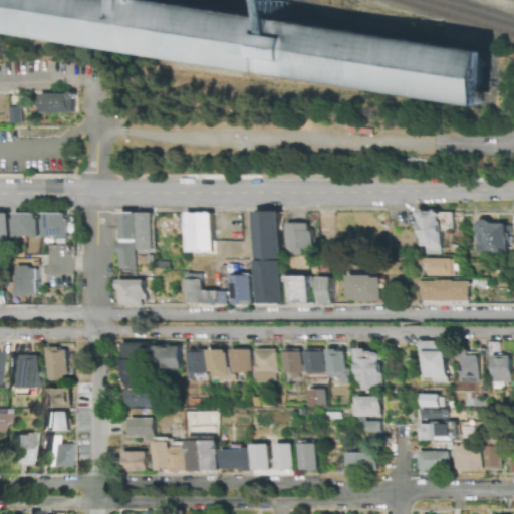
[(0,0),(192,0),(495,49),(487,101),(0,25),(0,0)]
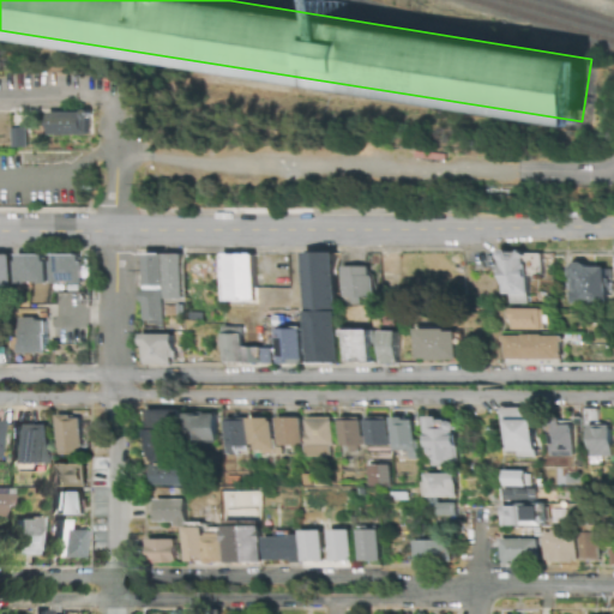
[(49,112),(48,136),(90,136),(91,112),(49,112)]
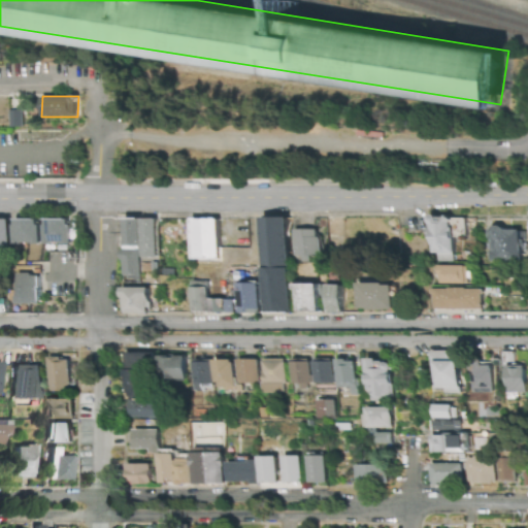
[(23,126),(22,109),(9,109),(10,127),(23,126)]
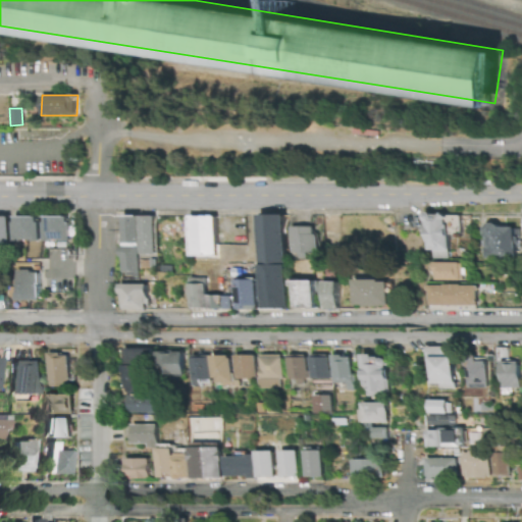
[(262,214),(286,214),(285,308),(261,307),(262,214)]
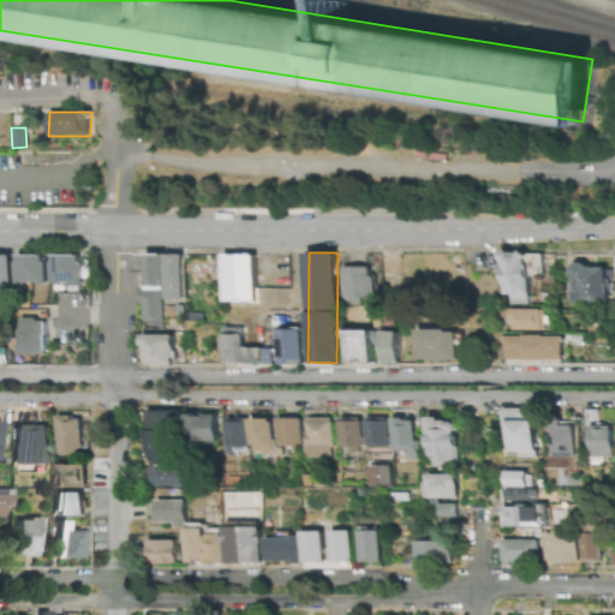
[(542,252),(501,252),(501,296),(509,296),(509,305),(527,304),(527,275),(542,275),(542,252)]
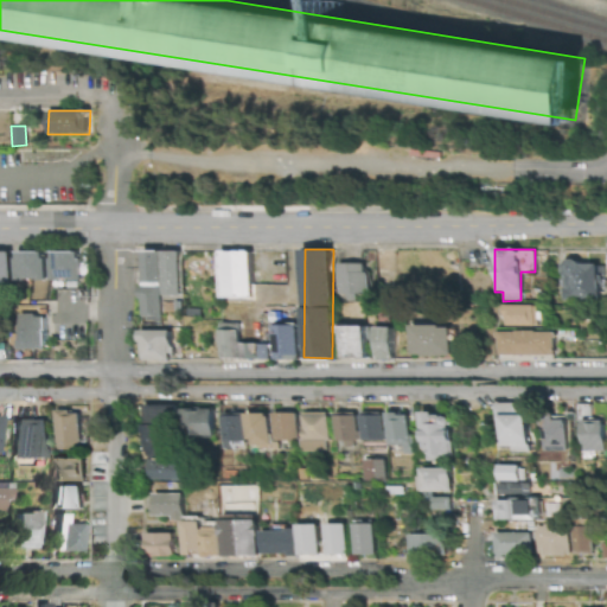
[(180,295),(180,251),(142,250),(142,323),(163,323),(163,295),(180,295)]
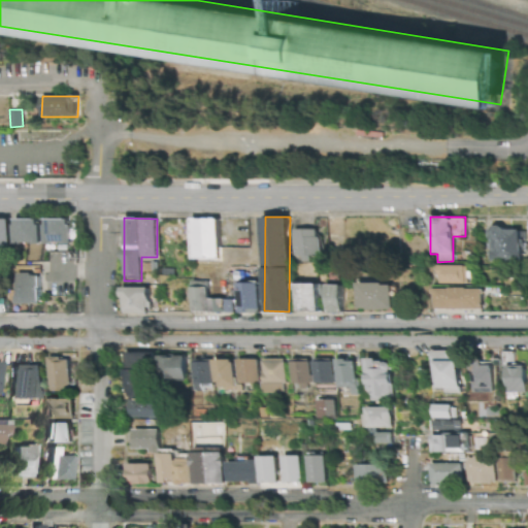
[(8,219),(0,219),(0,252),(8,252),(8,219)]
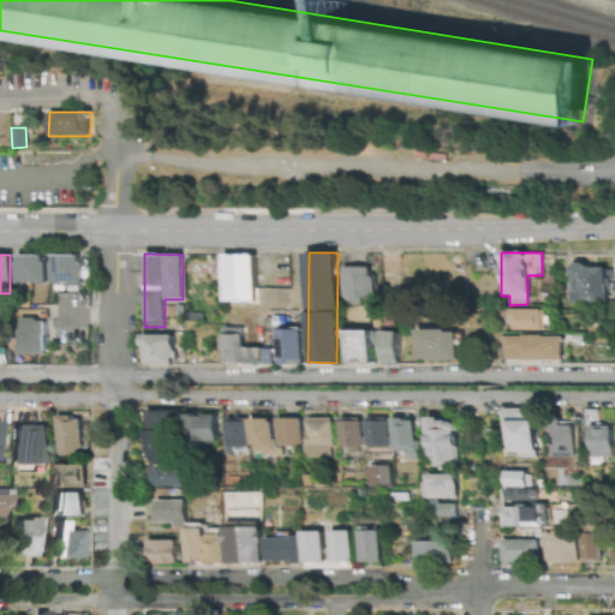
[(45,285),(45,255),(13,255),(13,285),(45,285)]
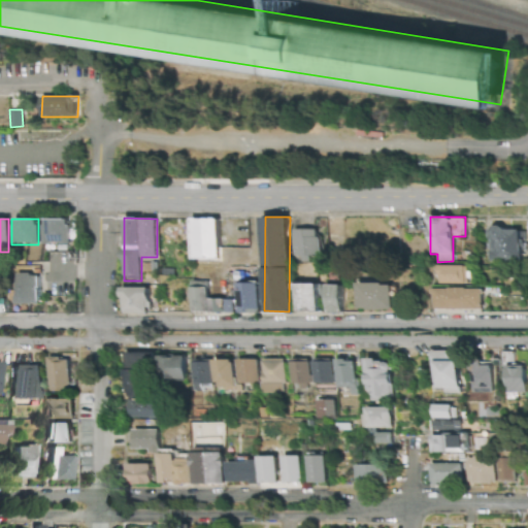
[(220,259),(219,219),(193,220),(194,259),(220,259)]
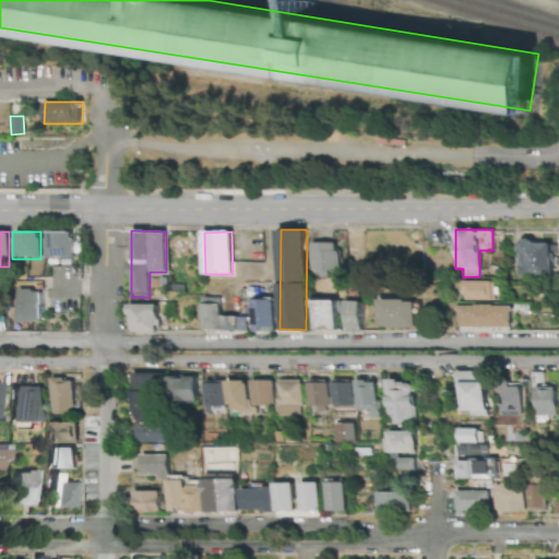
[(551,242),(519,241),(518,276),(550,276),(551,242)]
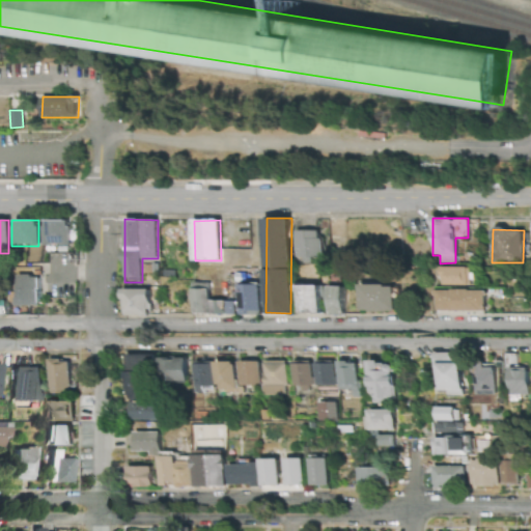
[(322,230),(296,230),(297,263),(311,263),(311,257),(322,257),(322,230)]
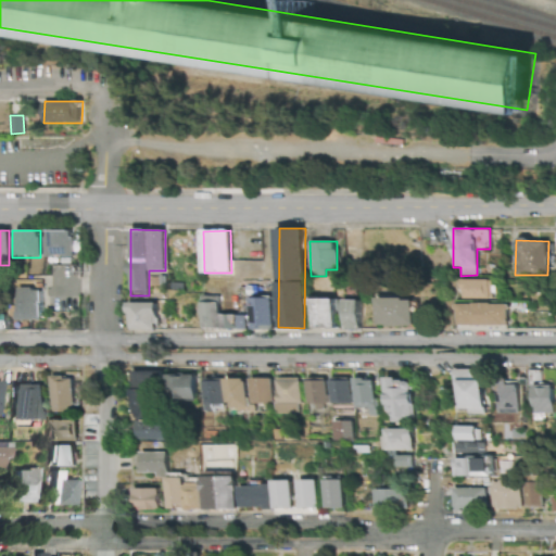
[(491,279),(462,279),(462,299),(491,299),(491,279)]
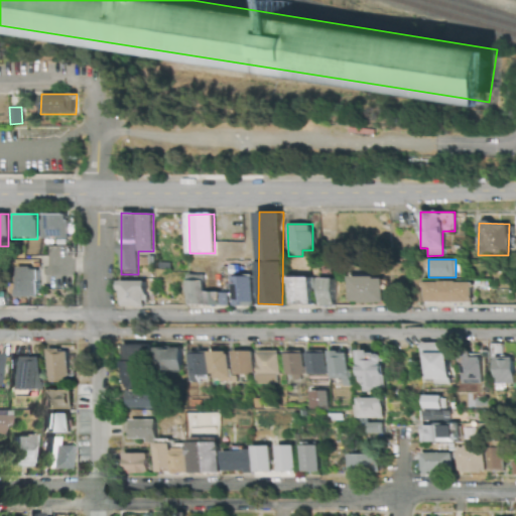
[(39,267),(15,268),(16,296),(39,296),(39,267)]
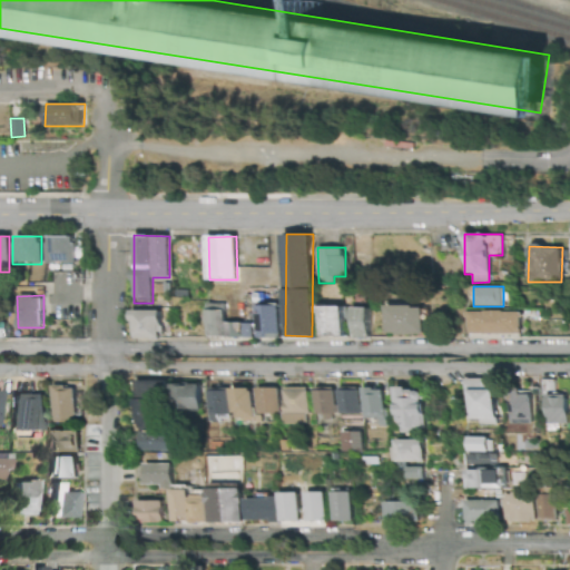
[(225,303),(207,303),(207,336),(252,337),(253,323),(225,322),(225,303)]
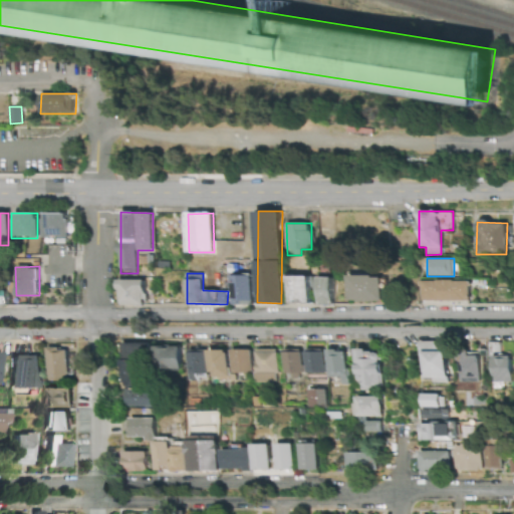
[(253,275),(232,275),(232,304),(252,305),(253,275)]
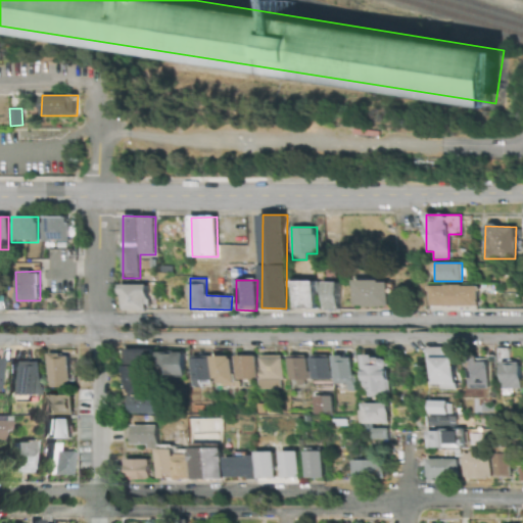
[(382,282),(355,282),(357,307),(366,307),(391,307),(390,285),(382,285),(382,282)]
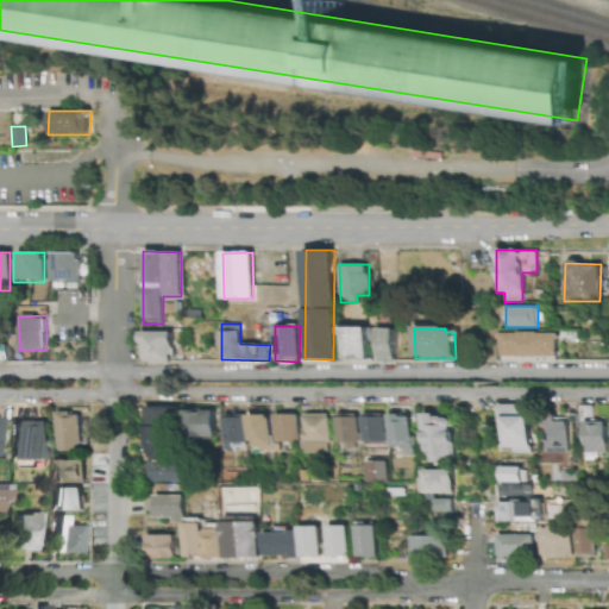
[(173,331),(142,332),(142,363),(174,362),(173,331)]
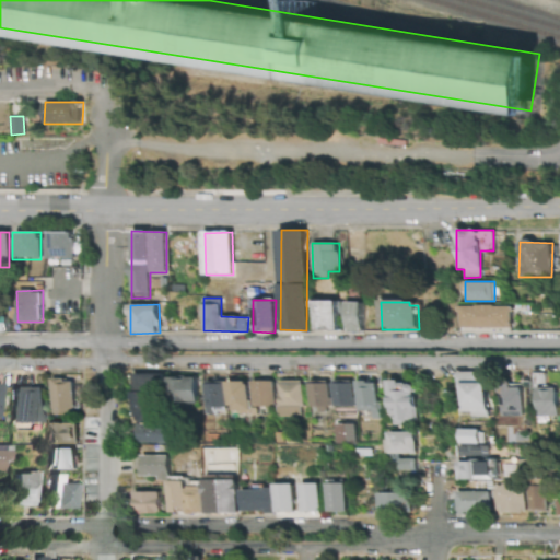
[(316,305),(316,311),(319,311),(319,334),(341,334),(341,304),(316,305)]
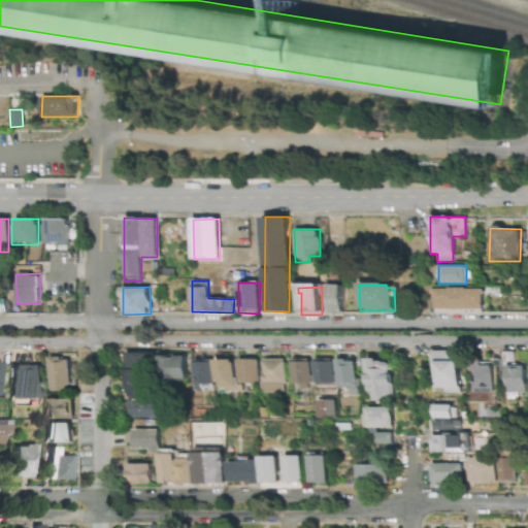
[(345,288),(330,288),(331,314),(332,314),(332,316),(343,316),(343,314),(345,314),(345,288)]
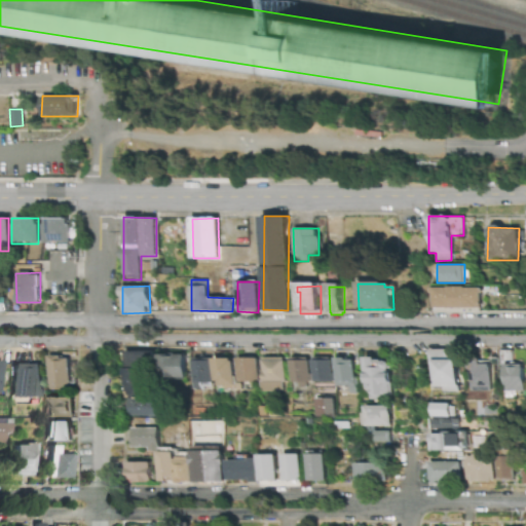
[(451,289),(451,290),(434,290),(434,294),(436,294),(436,309),(484,309),(485,295),(486,295),(486,290),(468,290),(468,289),(451,289)]
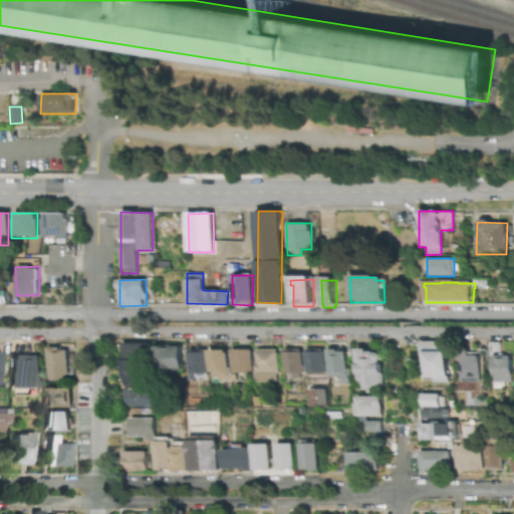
[(148,343),(123,342),(122,388),(147,388),(148,343)]
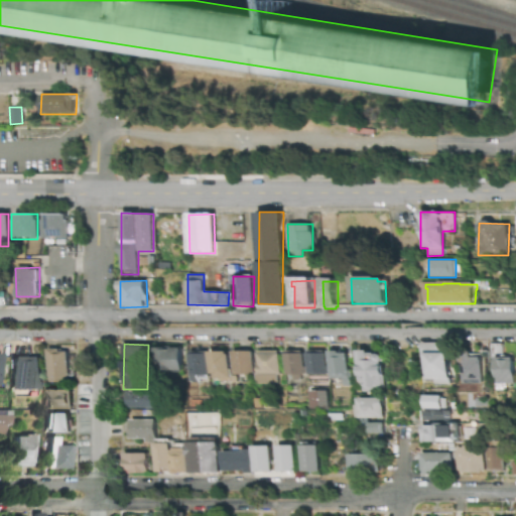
[(182,347),(158,347),(157,372),(182,372),(182,347)]
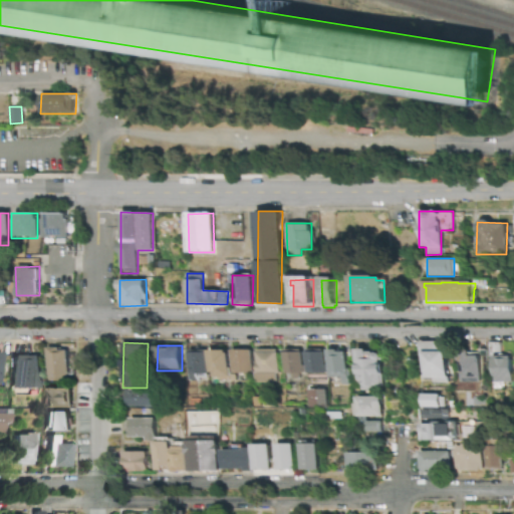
[(67,348),(47,348),(47,380),(67,381),(67,348)]
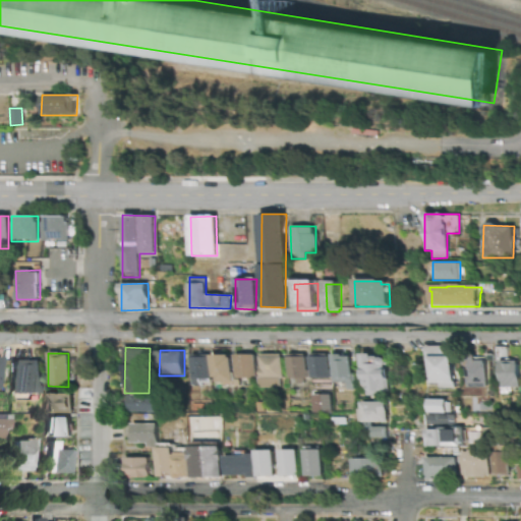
[(281,388),(282,354),(259,353),(259,387),(281,388)]
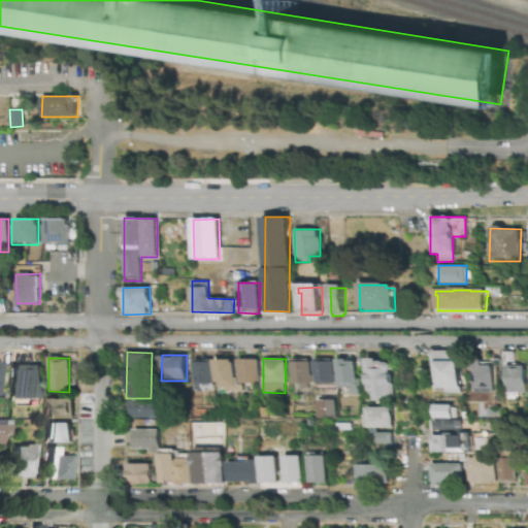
[(469,360),(472,358),(479,358),(482,360),(482,365),(491,365),(491,368),(492,368),(492,393),(471,393),(471,370),(469,370),(469,360)]
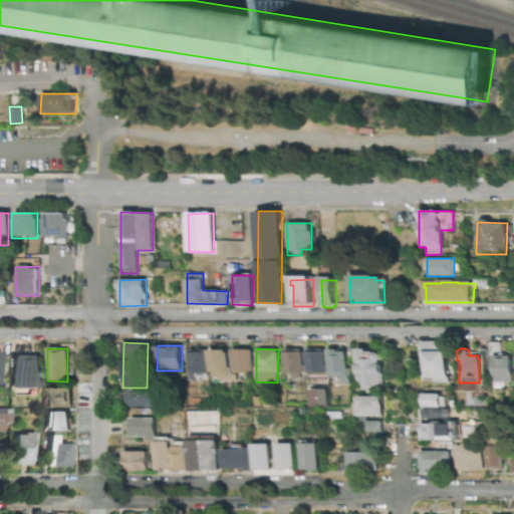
[(207,373),(208,349),(189,349),(188,373),(207,373)]
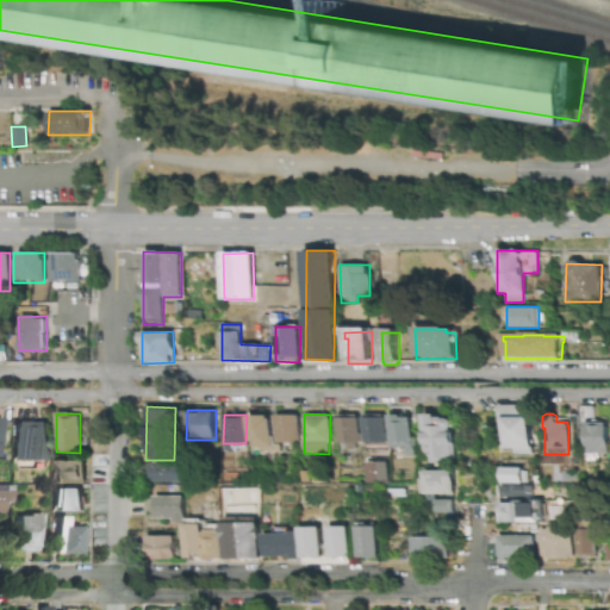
[(274,415),(274,443),(299,443),(299,415),(274,415)]
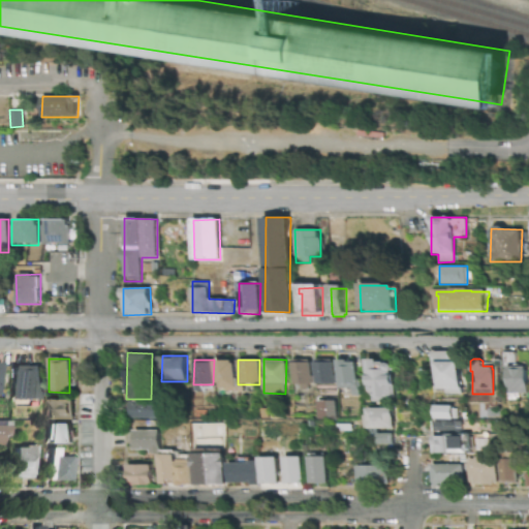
[(236,361),(215,361),(215,390),(236,390),(236,361)]
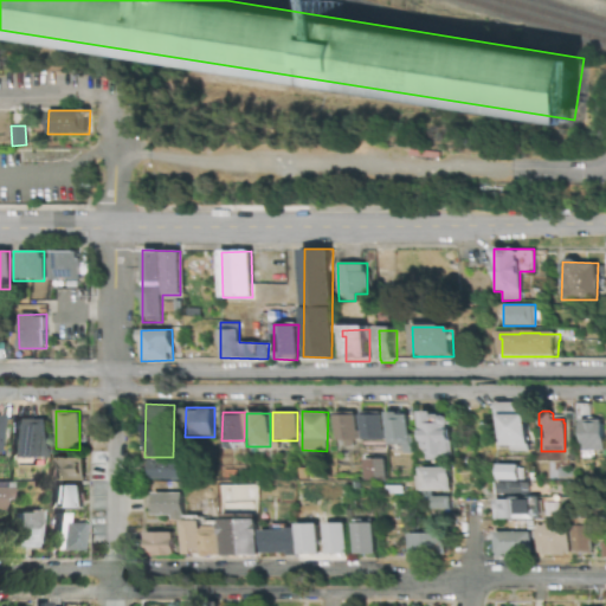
[(410,413),(386,413),(387,445),(401,445),(401,452),(411,452),(410,413)]
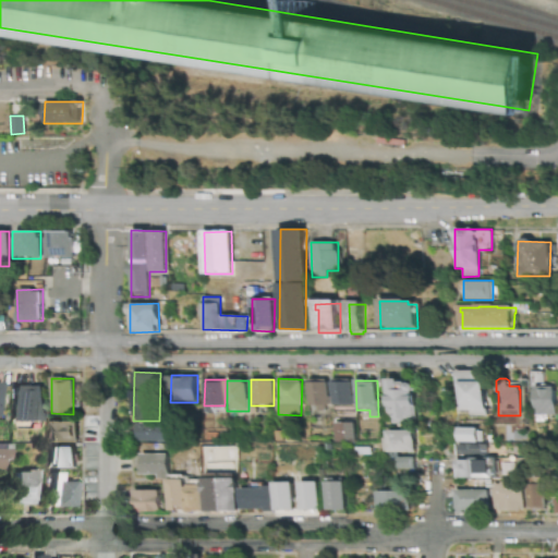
[(388,380),(387,420),(414,420),(415,380),(388,380)]
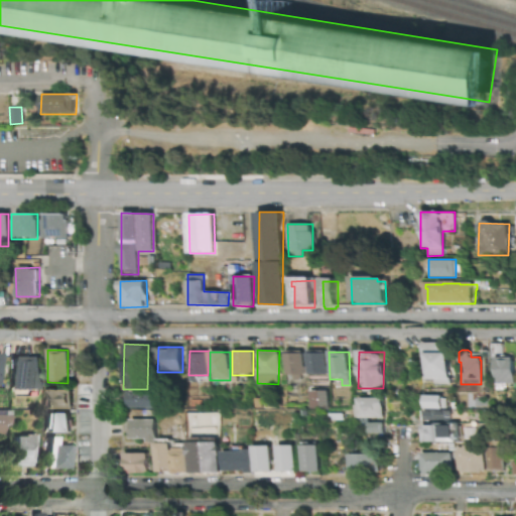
[(304,353),(288,353),(289,356),(287,356),(287,376),(295,377),(295,380),(303,380),(303,376),(306,376),(306,375),(308,375),(308,368),(306,368),(306,356),(304,355),(304,353)]
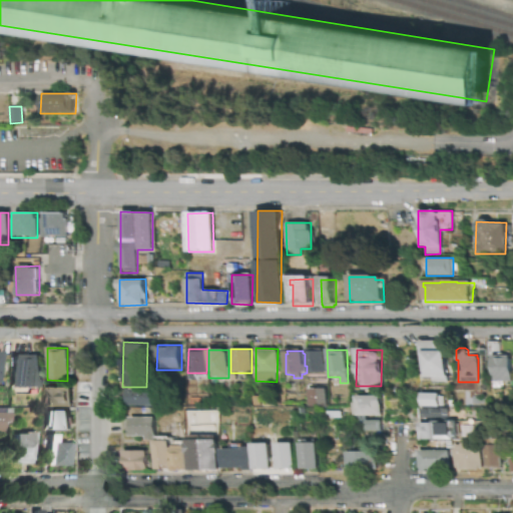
[(325,351),(325,354),(327,353),(327,374),(308,374),(308,354),(310,354),(310,351),(325,351)]
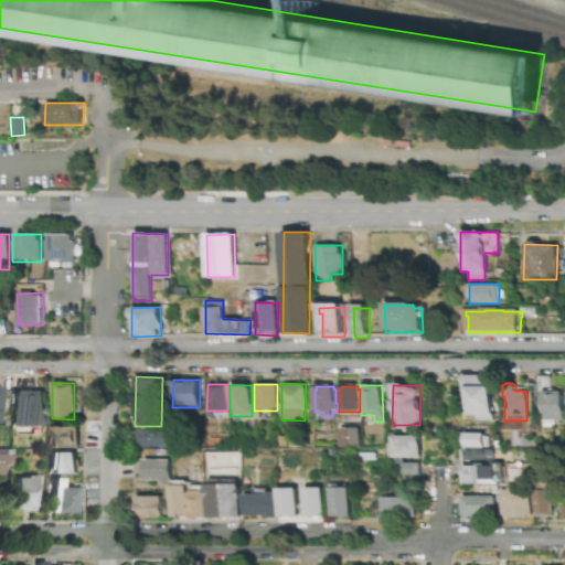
[(12,427),(43,427),(43,391),(11,392),(12,427)]
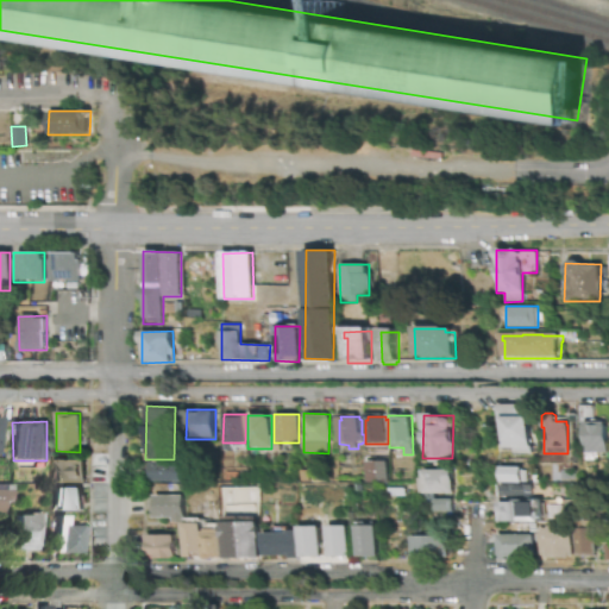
[(506,421),(506,450),(516,450),(516,454),(534,456),(534,449),(533,449),(533,421),(506,421)]
